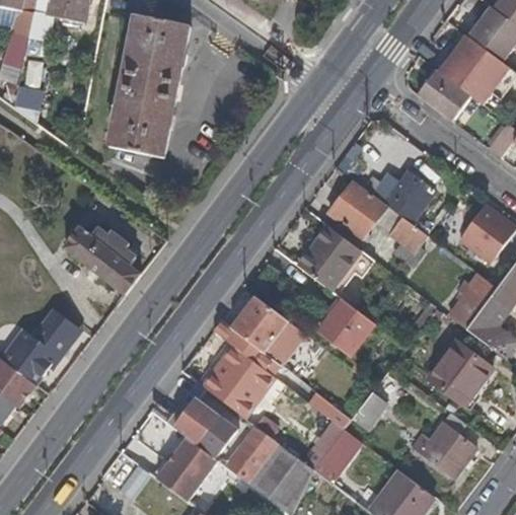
[(0,0),(0,4),(26,9),(23,23),(31,25),(35,0),(0,0)]
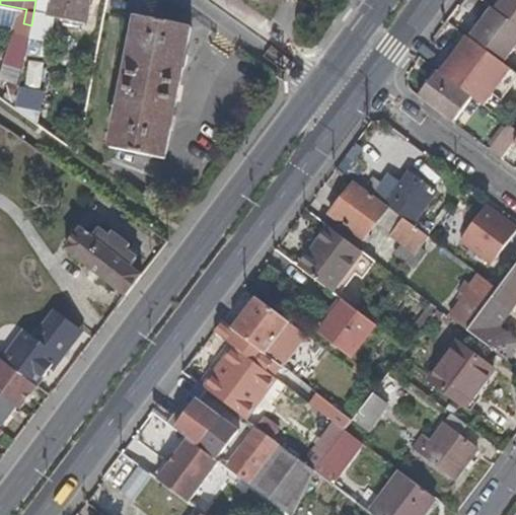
[(35,0),(31,25),(30,27),(50,30),(52,15),(85,20),(88,0),(35,0)]
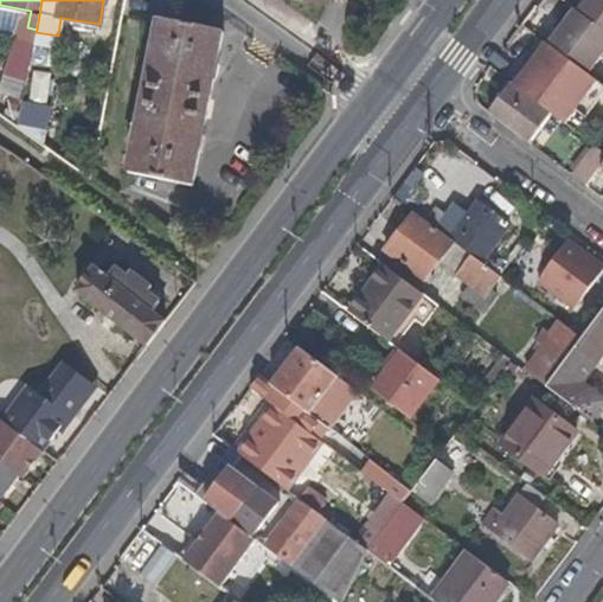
[(582,0),(575,10),(602,31),(602,0),(582,0)]
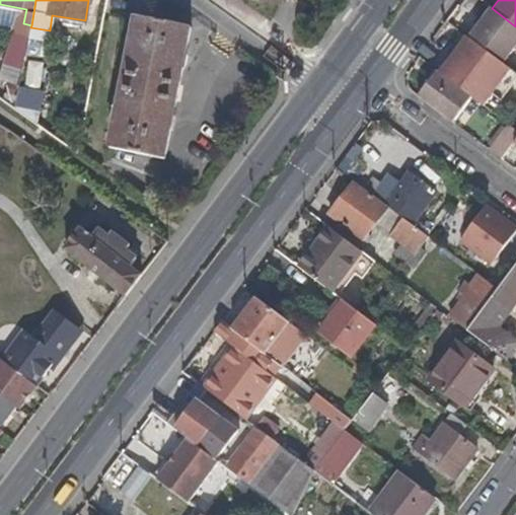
[(515,26),(492,8),(490,6),(466,35),(502,63),(515,44),(515,26)]
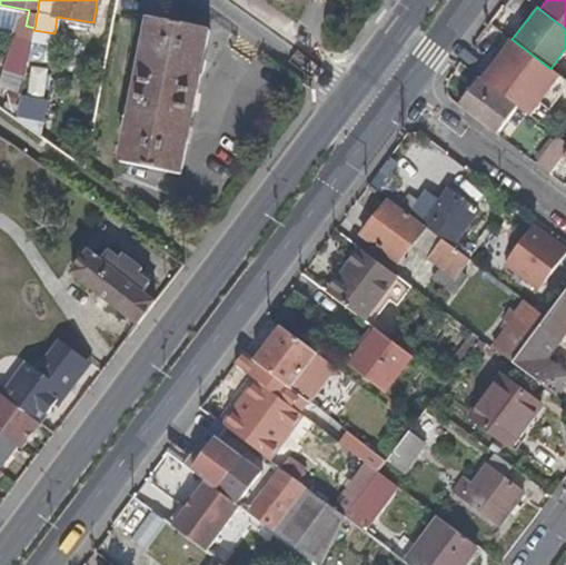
[(210,27),(149,15),(120,160),(181,171),(210,27)]
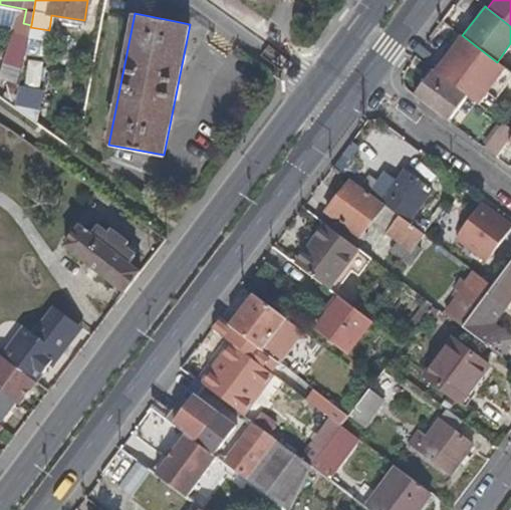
[(462,35),(460,34),(441,59),(450,67),(442,77),(465,94),(473,83),(485,92),(504,67),(497,62),(462,35)]
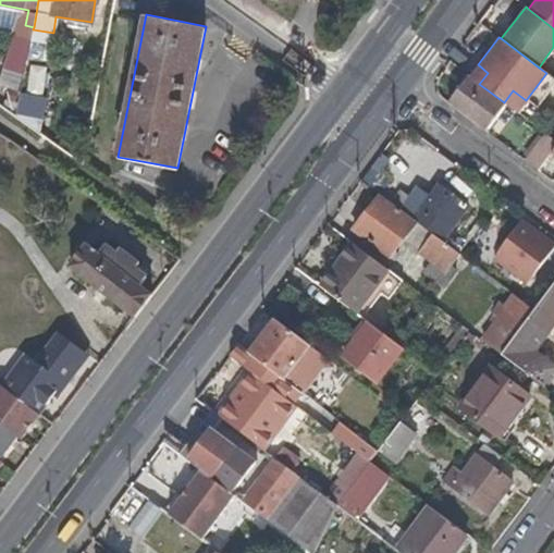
[(40,96),(45,61),(25,59),(21,94),(40,96)]
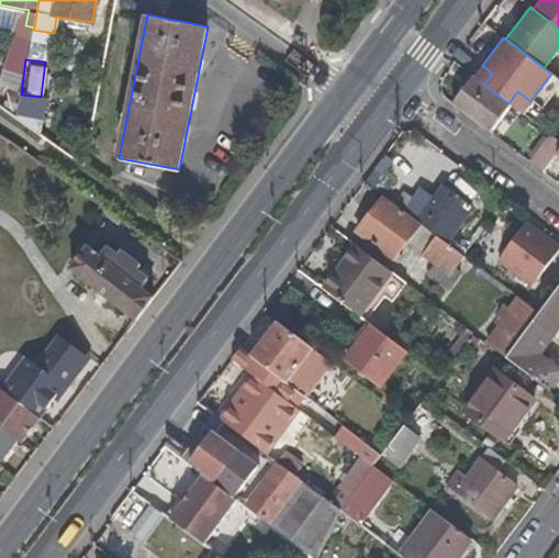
[(483,85),(472,77),(451,102),(489,131),(509,104),(509,103),(483,85)]
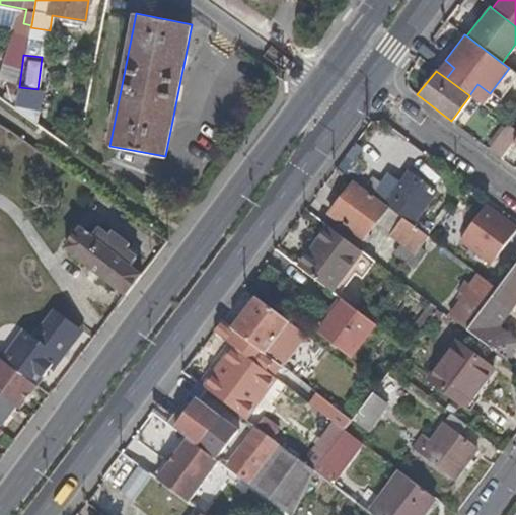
[(515,135),(515,130),(506,124),(489,148),(500,156),(511,141),(515,135)]
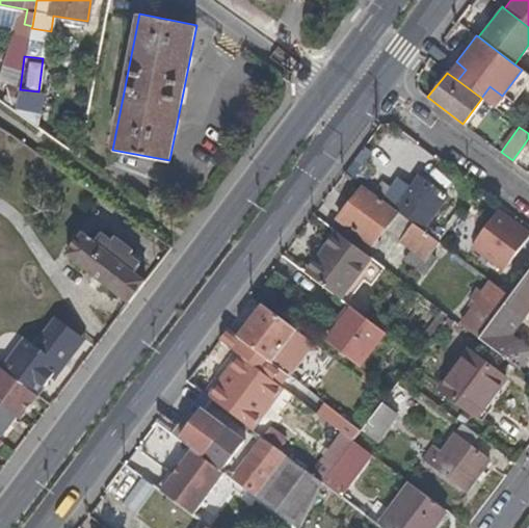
[(447,195),(419,175),(393,208),(421,229),(447,195)]
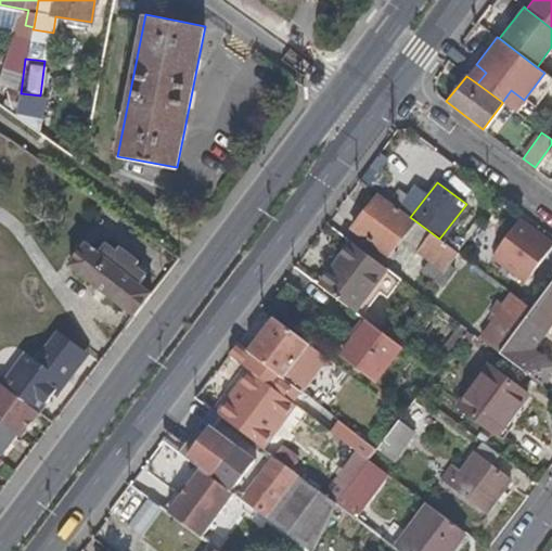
[(377,193),(350,229),(386,255),(400,238),(428,259),(421,269),(441,284),(453,268),(448,265),(458,253),(457,252),(439,239),(410,217),(377,193)]
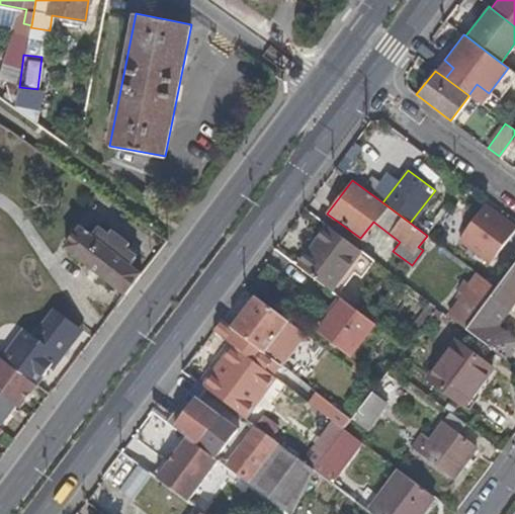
[(489,260),(512,218),(476,198),(452,240),(489,260)]
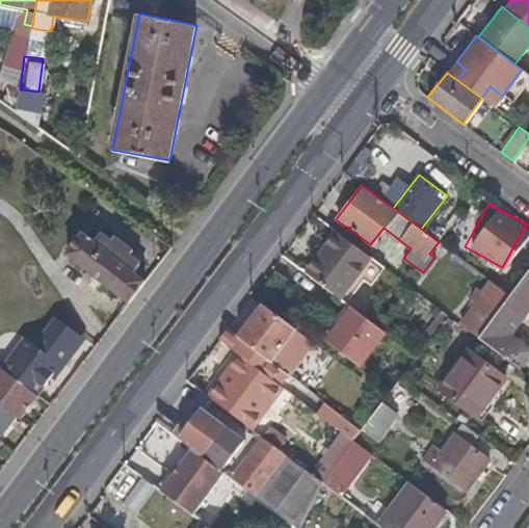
[(464,241),(469,222),(453,219),(449,238),(464,241)]
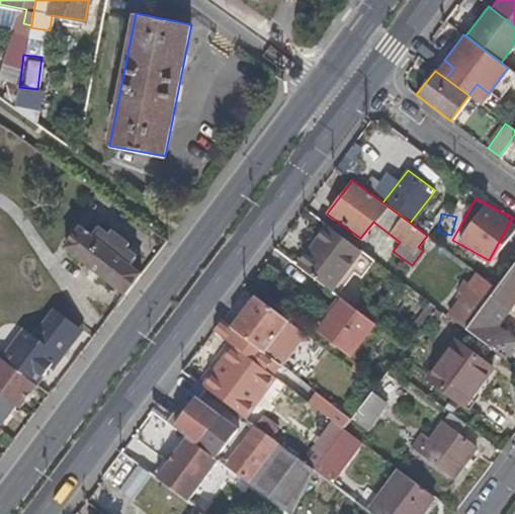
[(360,250),(328,225),(296,265),(330,290),(360,250)]
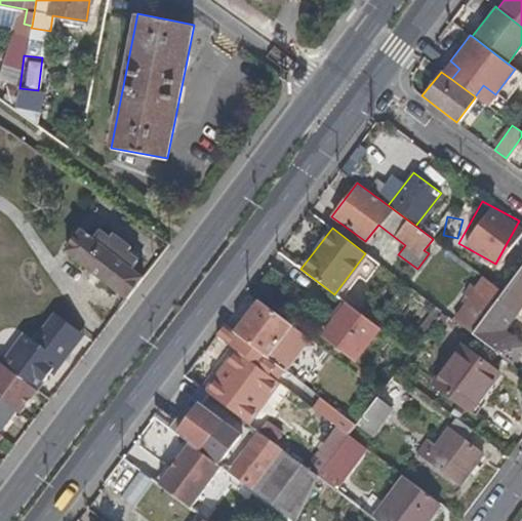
[(83,229),(67,249),(127,296),(144,276),(132,267),(138,258),(127,249),(130,245),(114,233),(112,237),(102,230),(95,238),(83,229)]
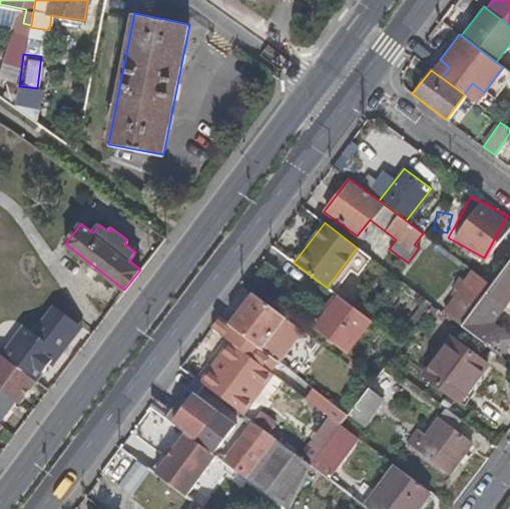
[(509,259),(509,251),(501,245),(478,276),(490,285),(509,259)]
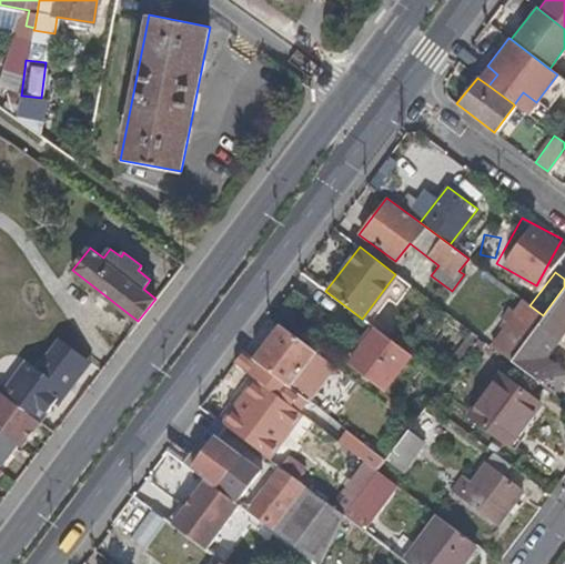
[(564,286),(543,315),(510,360),(553,392),(564,375),(564,371),(544,356),(564,328),(564,286)]
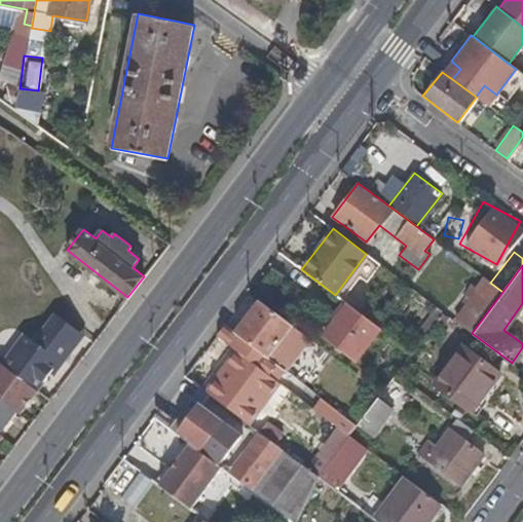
[(462,294),(469,298),(453,320),(472,333),(502,292),(490,283),(483,277),(475,288),(471,284),(462,294)]
